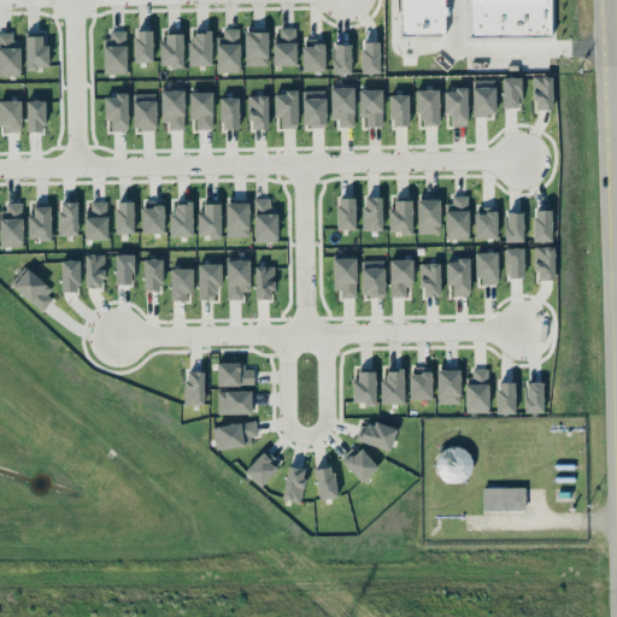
[(442,0),(401,0),(403,36),(444,35),(442,0)]
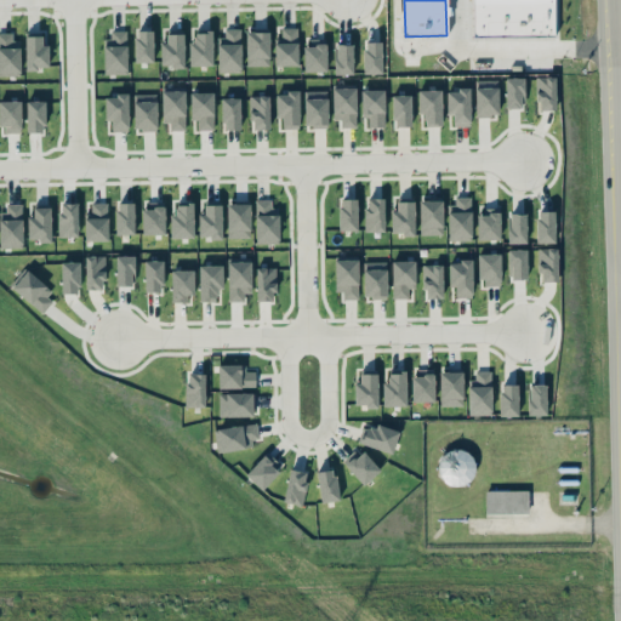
[(554,36),(553,0),(472,0),(472,36),(554,36)]
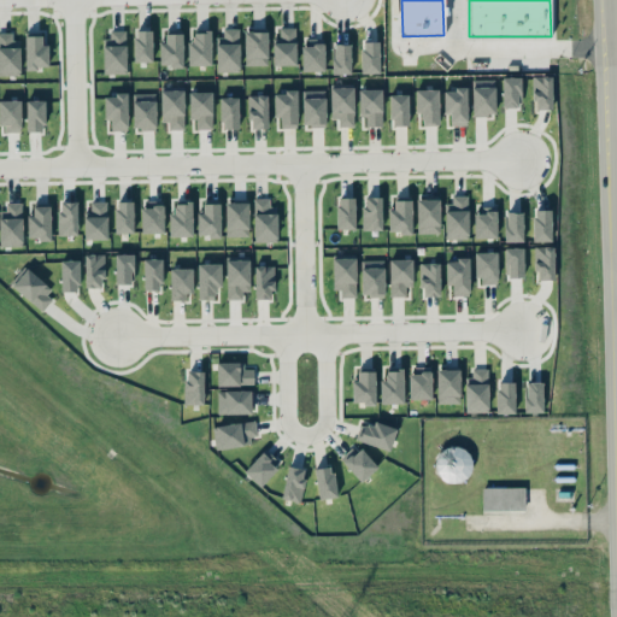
[(272,65),(297,64),(295,27),(278,27),(280,37),(272,37),(272,65)]
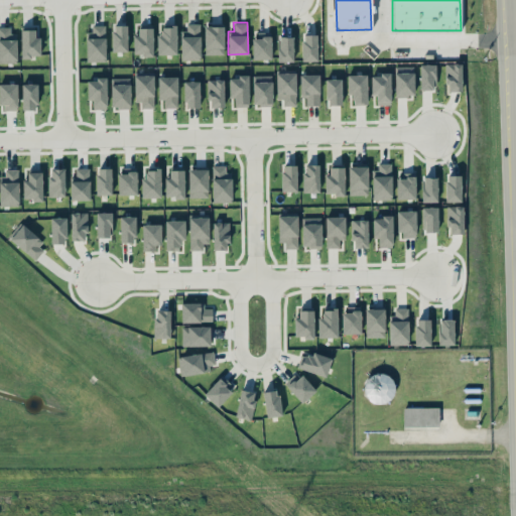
[(152,23),(138,24),(138,34),(133,34),(134,55),(153,54),(152,23)]
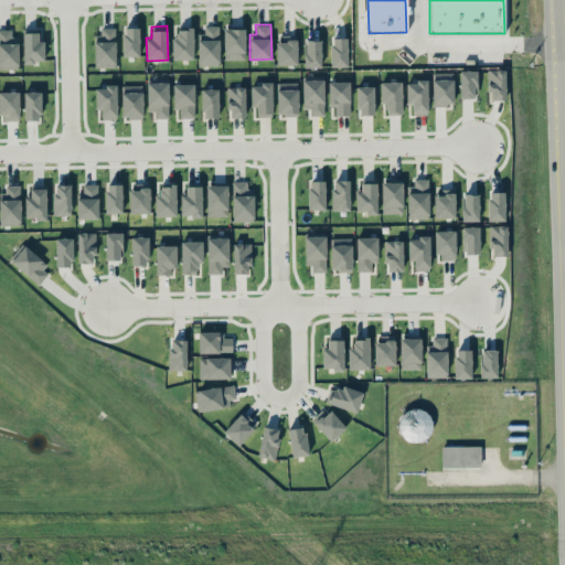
[(200,65),(220,65),(219,25),(199,25),(200,65)]
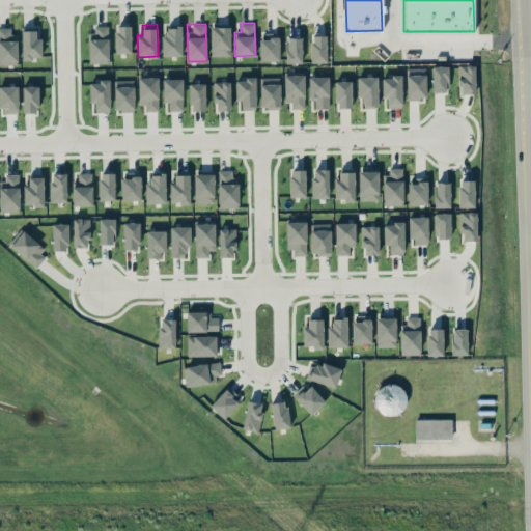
[(109,62),(109,25),(89,26),(90,62),(109,62)]
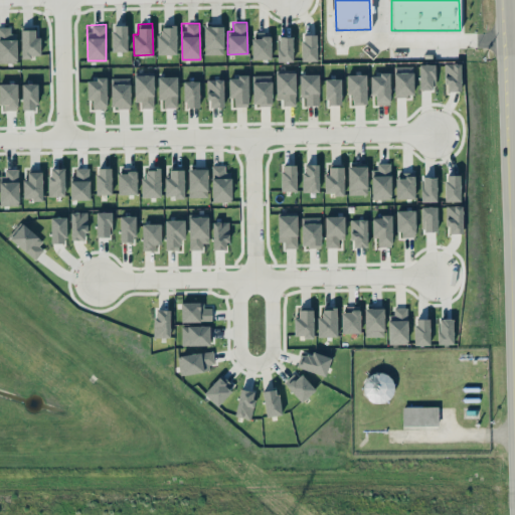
[(128,51),(127,24),(112,24),(112,51),(128,51)]
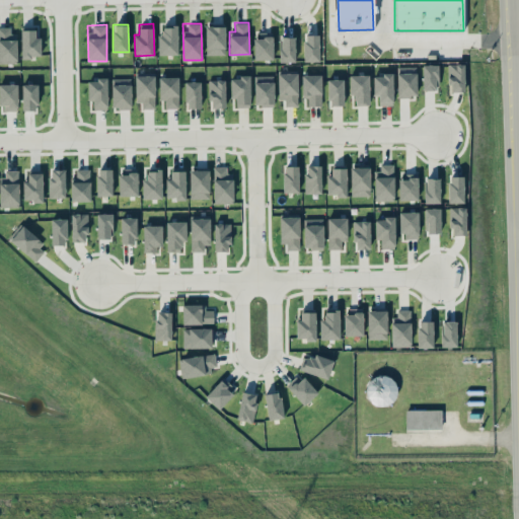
[(158,54),(177,54),(177,24),(163,24),(163,34),(158,34),(158,54)]
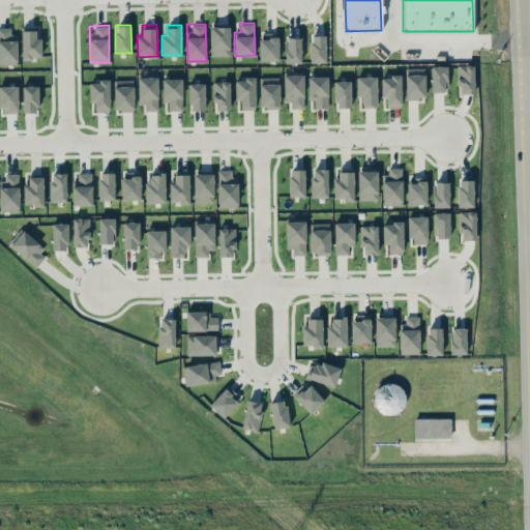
[(230,56),(230,26),(209,27),(210,56),(230,56)]
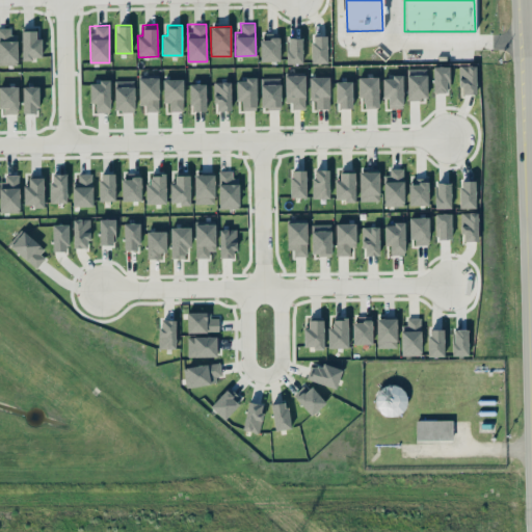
[(0,63),(17,63),(16,27),(0,27),(0,63)]
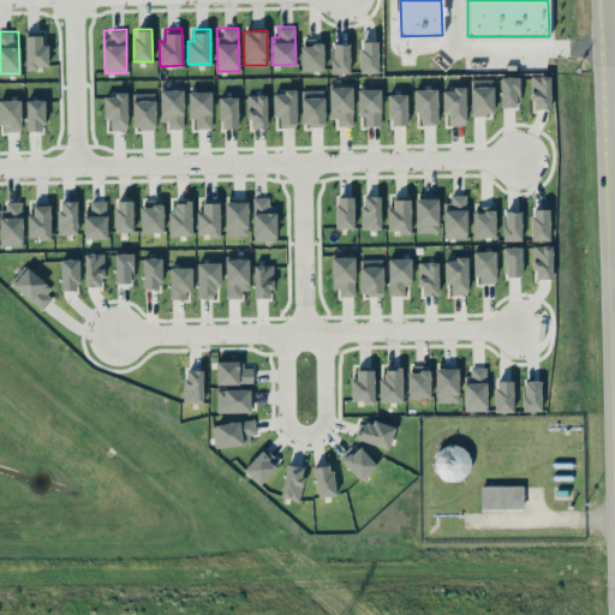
[(46,35),(25,35),(25,67),(47,67),(46,35)]
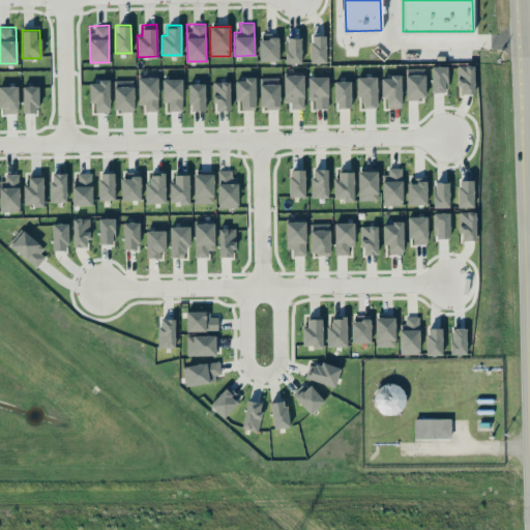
[(260,61),(278,61),(278,32),(260,32),(260,61)]
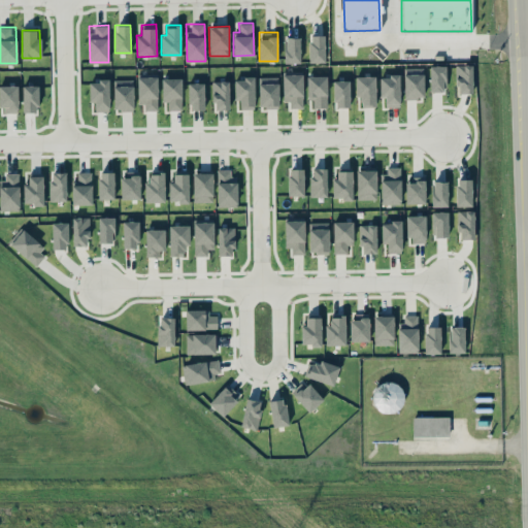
[(309,62),(325,62),(324,35),(308,35),(309,62)]
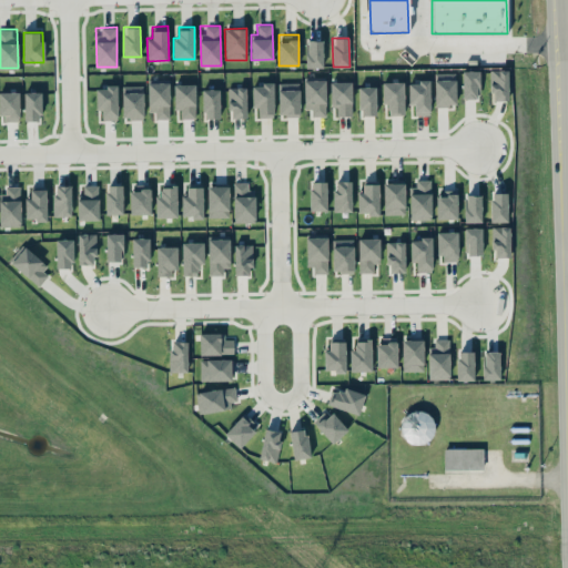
[(305,68),(323,67),(323,40),(305,40),(305,68)]
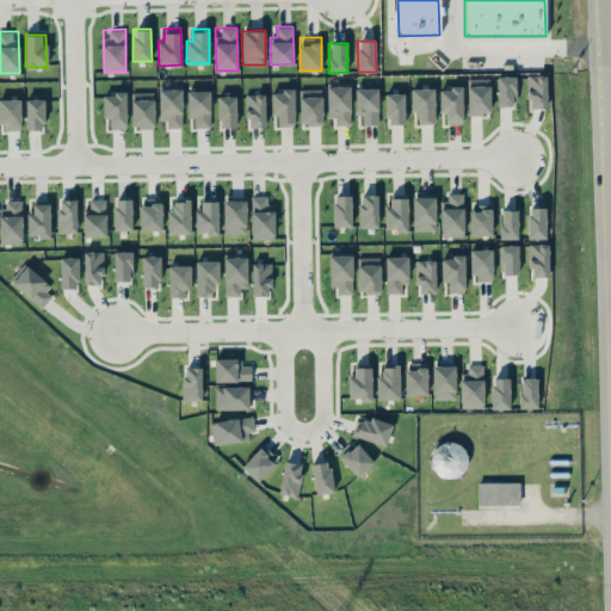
[(547,74),(528,74),(528,107),(547,107),(547,74)]
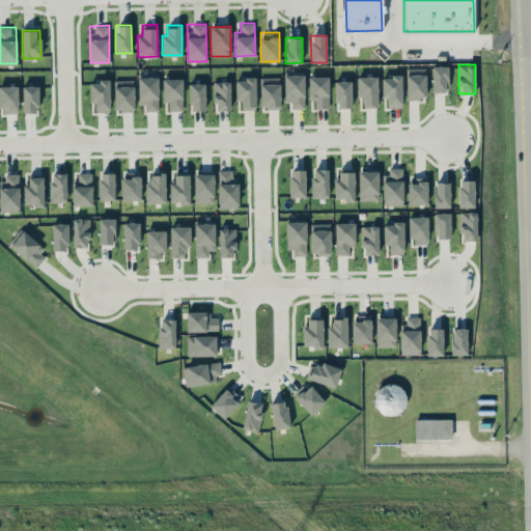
[(432,92),(448,91),(447,65),(431,66),(432,92)]
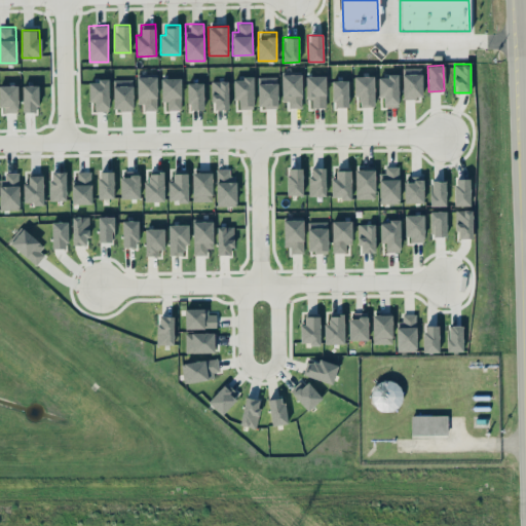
[(402,68),(403,98),(422,98),(421,67),(402,68)]
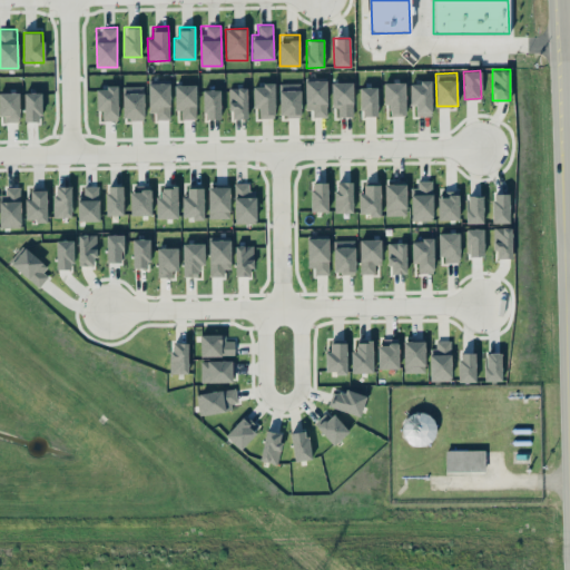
[(326,79),(305,79),(305,109),(312,109),(312,116),(326,116),(326,79)]
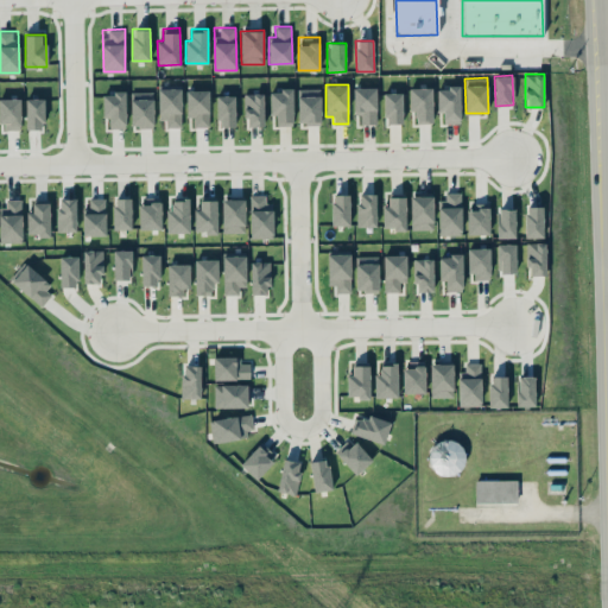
[(377,87),(353,88),(354,115),(361,115),(361,124),(377,124),(377,87)]
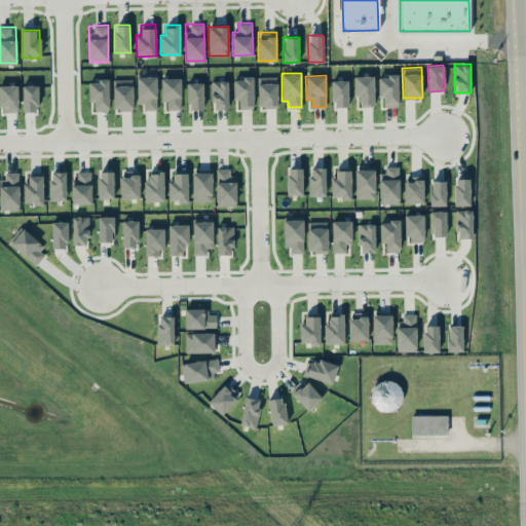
[(378,97),(383,97),(383,106),(399,106),(398,75),(378,75),(378,97)]
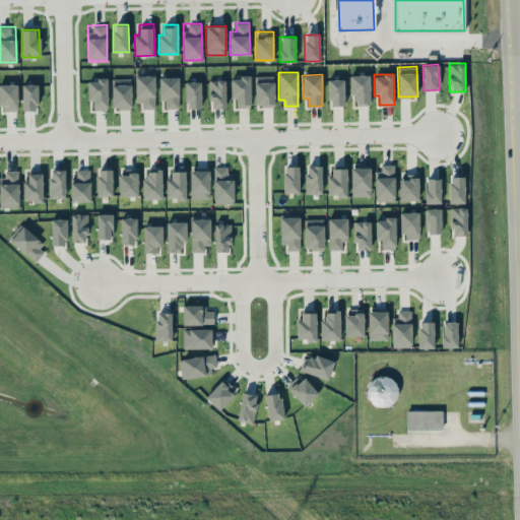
[(155,109),(155,75),(137,75),(137,109),(155,109)]
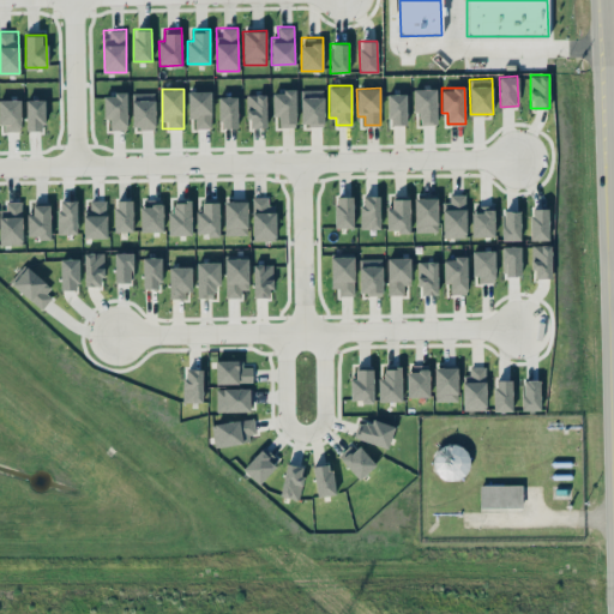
[(301,125),(324,125),(324,89),(301,89),(301,125)]
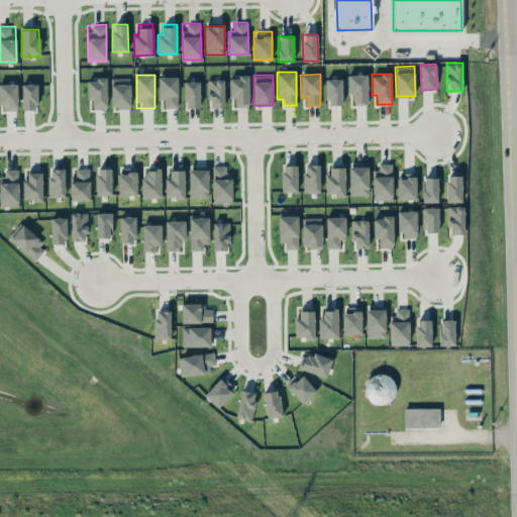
[(348,96),(353,95),(354,104),(368,104),(368,75),(347,75),(348,96)]
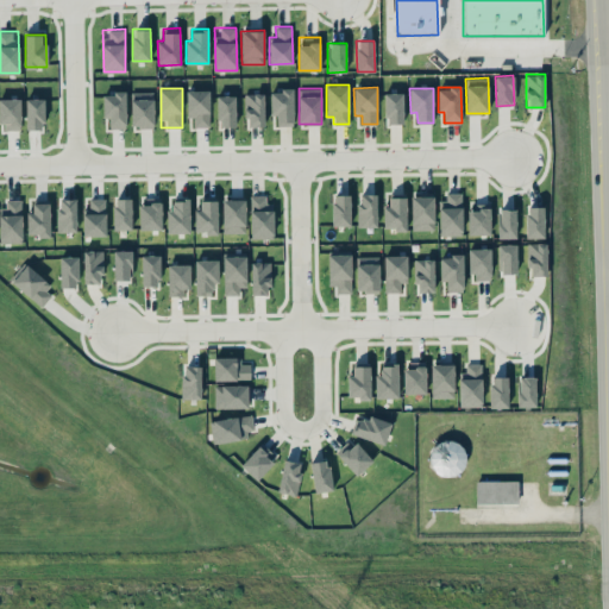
[(209,89),(186,90),(187,117),(194,117),(194,127),(209,127),(209,89)]
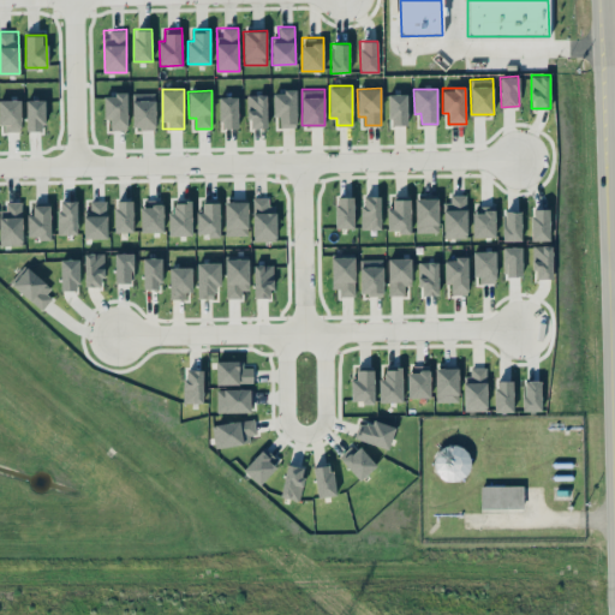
[(296,90),(273,90),(273,117),(279,117),(280,126),(297,126),(296,90)]
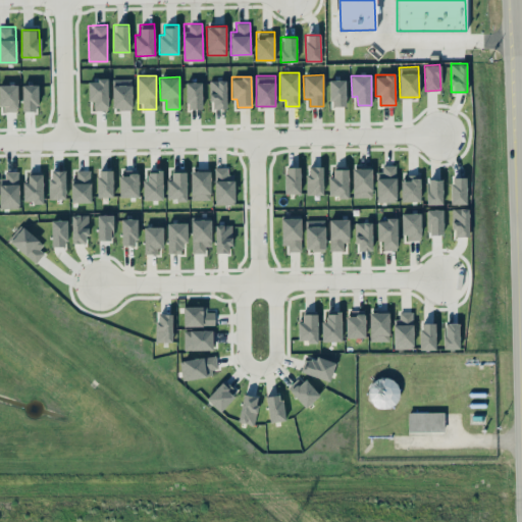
[(132,109),(132,79),(112,79),(112,109),(132,109)]
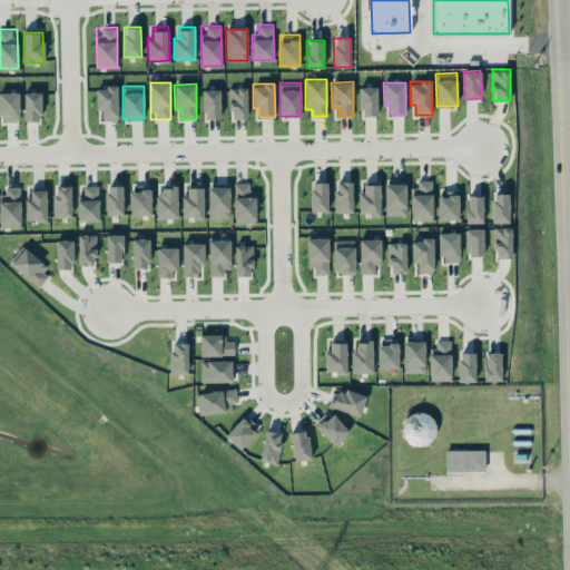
[(96,87),(96,110),(102,110),(102,120),(118,120),(118,87),(96,87)]
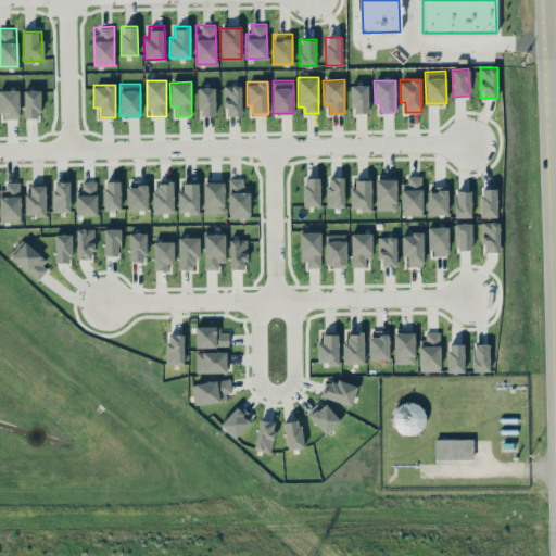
[(241,86),(225,85),(224,115),(241,115),(241,86)]
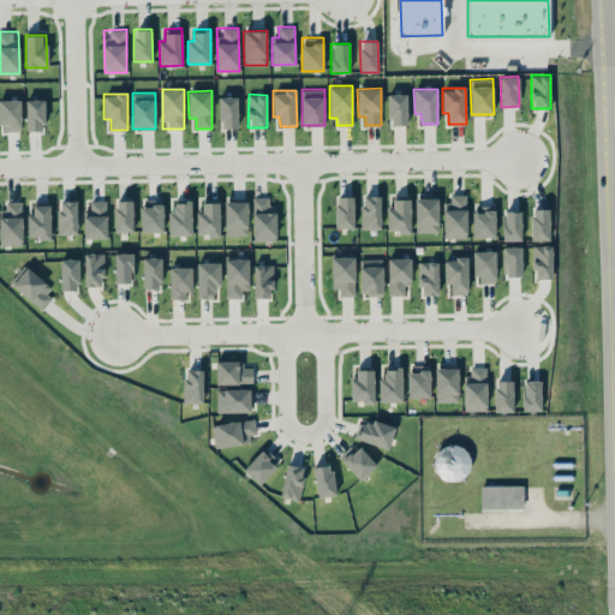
[(406,94),(388,94),(388,125),(407,125),(406,94)]
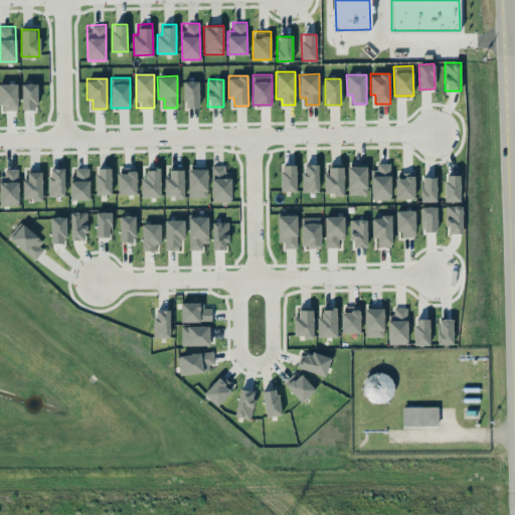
[(199,107),(199,80),(183,80),(184,107),(199,107)]
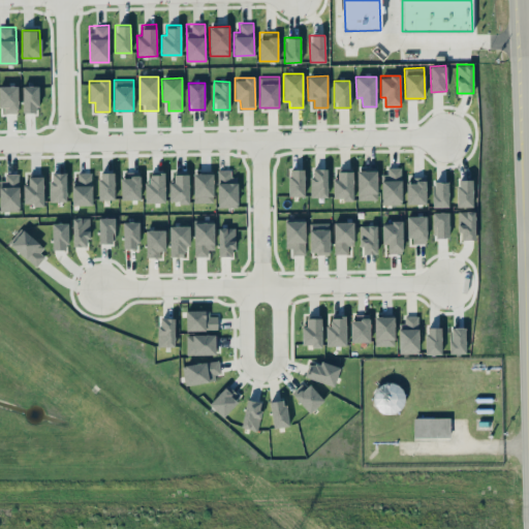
[(0,95),(0,113),(19,113),(18,86),(0,85),(0,95)]
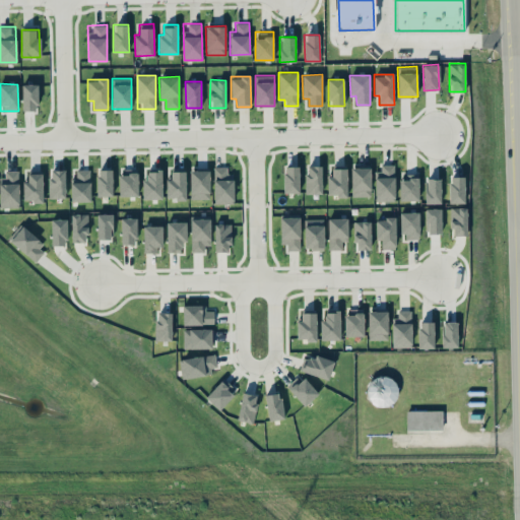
[(38,84),(22,83),(21,111),(38,111),(38,84)]
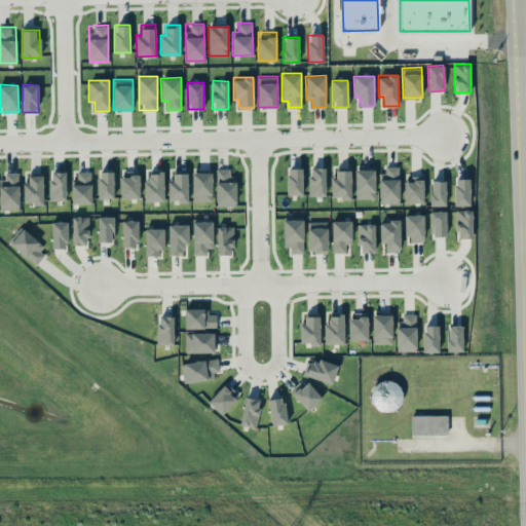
[(385,173),(379,173),(380,203),(400,202),(399,165),(385,166),(385,173)]
